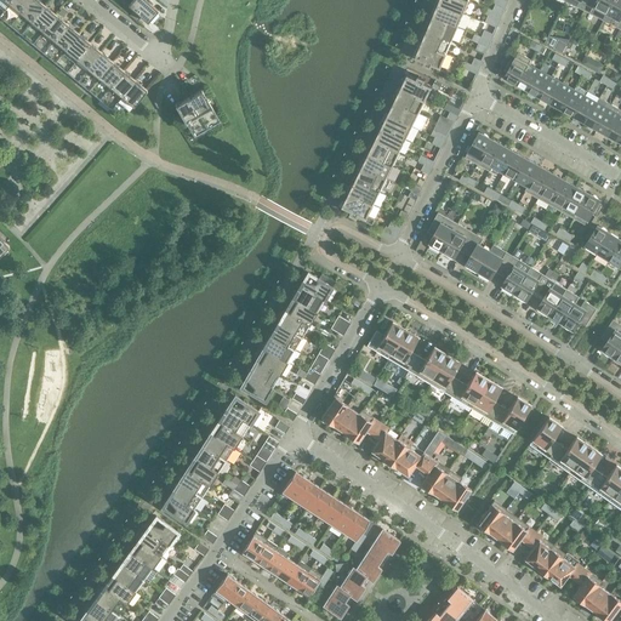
[(0,17),(10,26),(30,0),(11,0),(0,13),(0,17)]
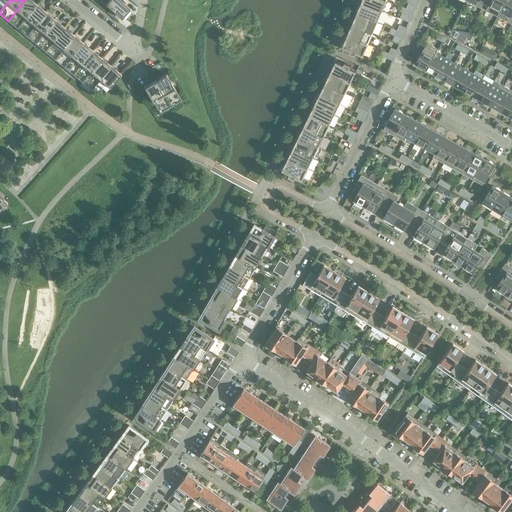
[(0,0),(0,11),(9,0),(0,0)]
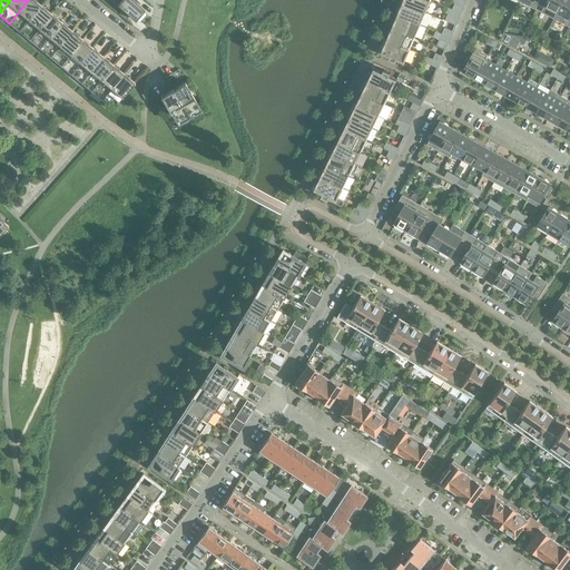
[(19,31),(41,5),(35,0),(28,0),(9,23),(19,31)]
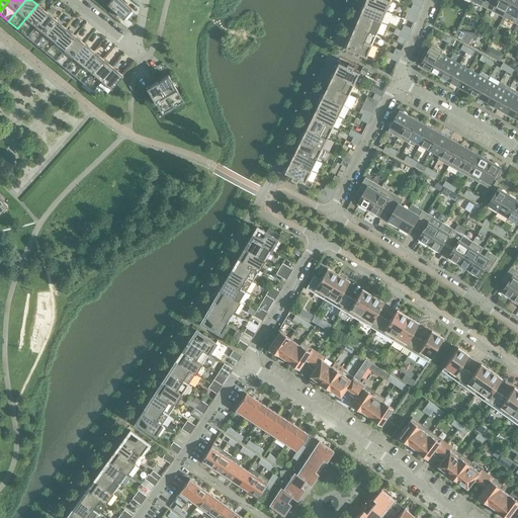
[(102,0),(111,8),(108,12),(114,17),(117,13),(122,18),(124,16),(126,18),(132,12),(130,10),(132,8),(121,0),(102,0)]
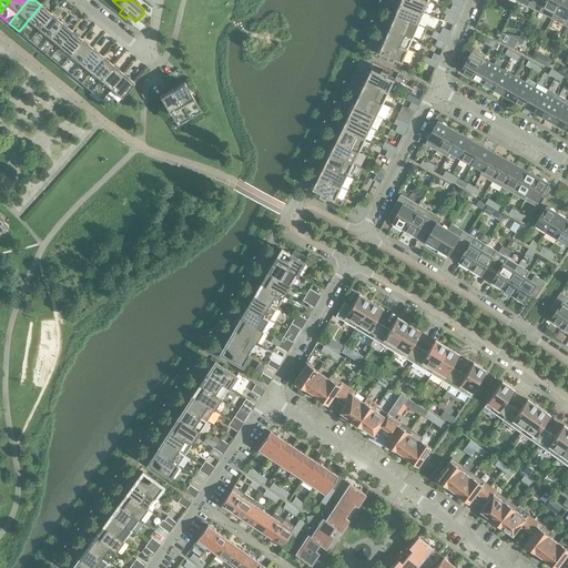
[(429,0),(399,0),(399,1),(425,11),(429,0)]
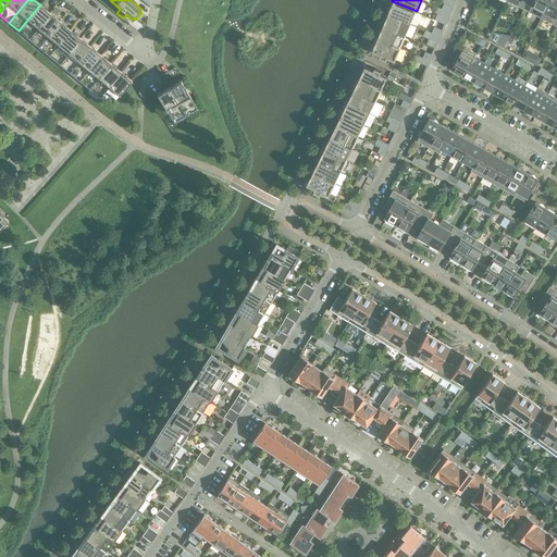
[(454,7),(456,0),(455,0),(443,0),(443,2),(445,3),(443,9),(452,12),(454,7)]
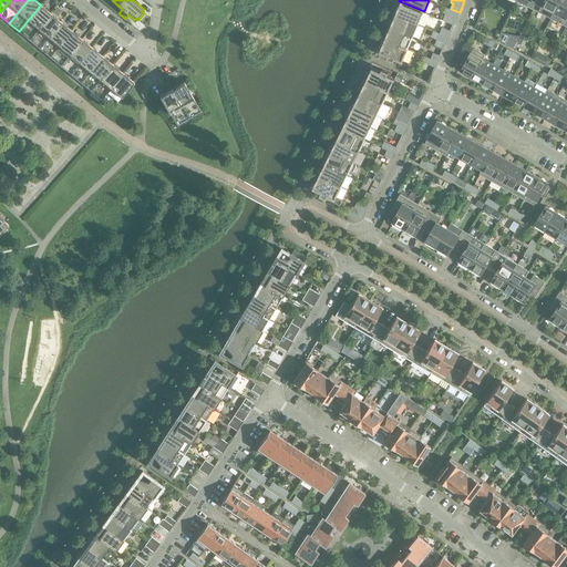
[(537,0),(534,9),(552,18),(554,12),(559,0),(537,0)]
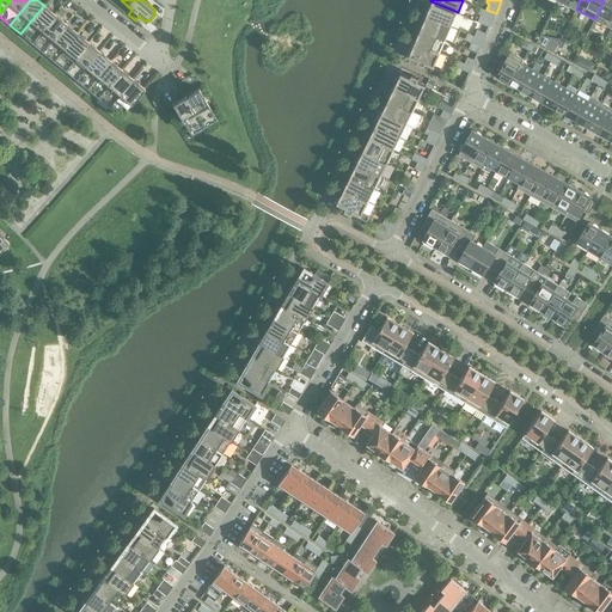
[(611,0),(604,0),(598,13),(595,19),(611,28),(611,0)]
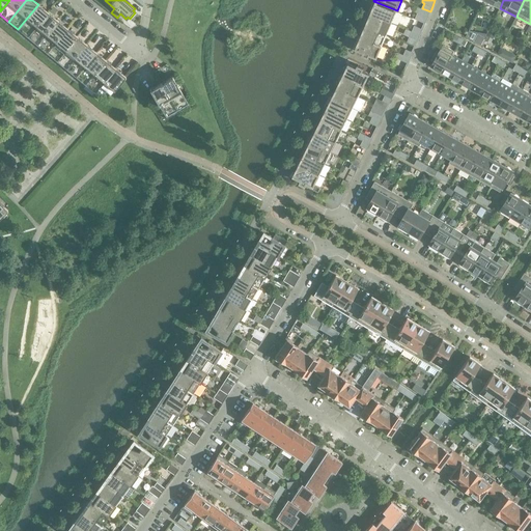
[(397,10),(373,1),(368,12),(392,22),(397,10)]
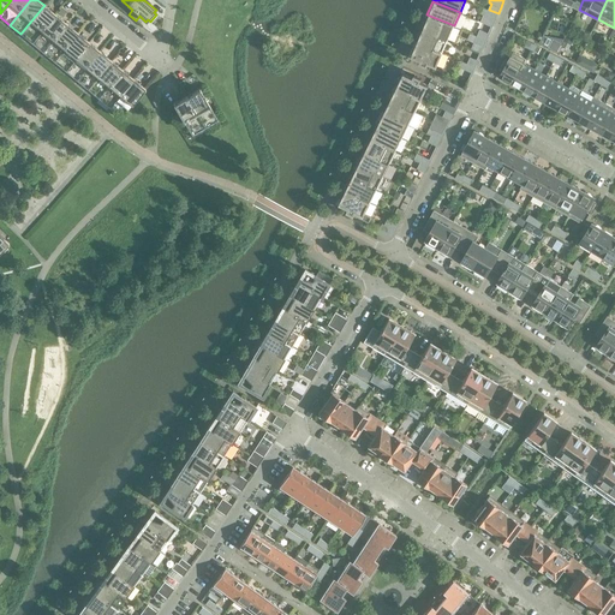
[(31,43),(55,15),(45,5),(21,34),(31,43)]
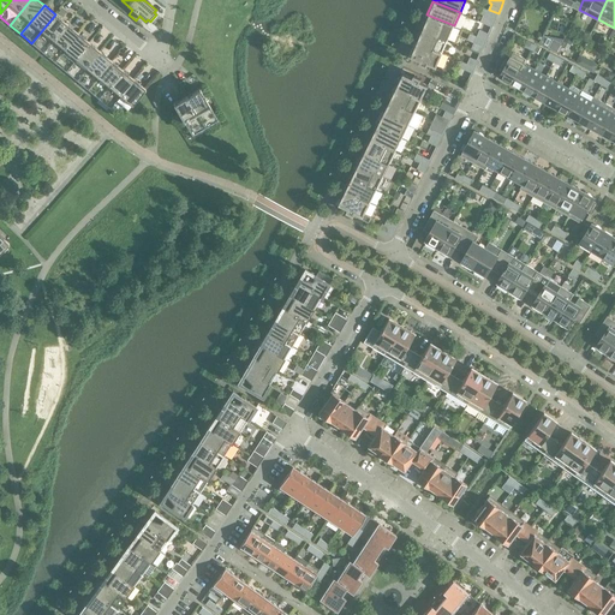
[(495,21),(499,13),(489,10),(484,7),(481,13),(483,15),(481,22),(493,27),(495,21)]
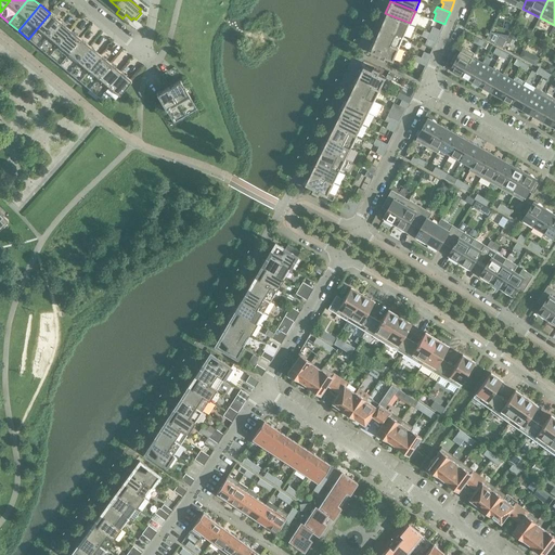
[(39,48),(61,22),(50,13),(28,39),(39,48)]
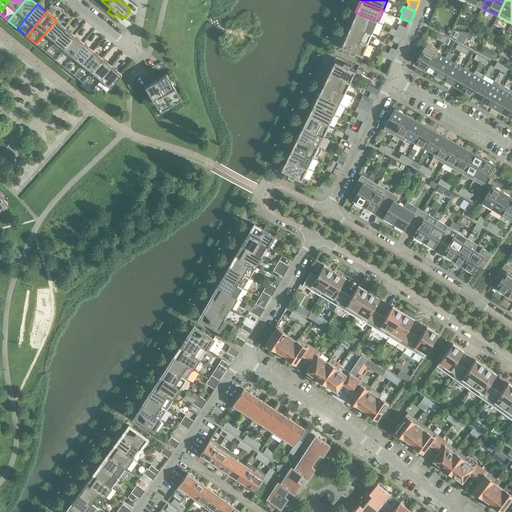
[(378,21),(355,12),(350,23),(373,32),(378,21)]
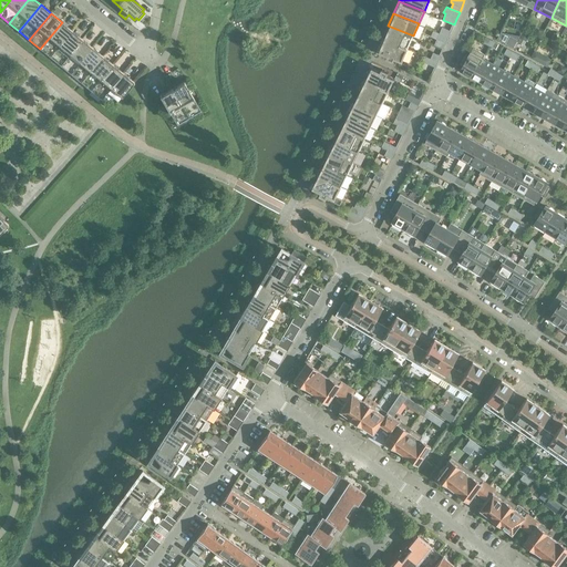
[(50,57),(72,30),(62,22),(40,49),(50,57)]
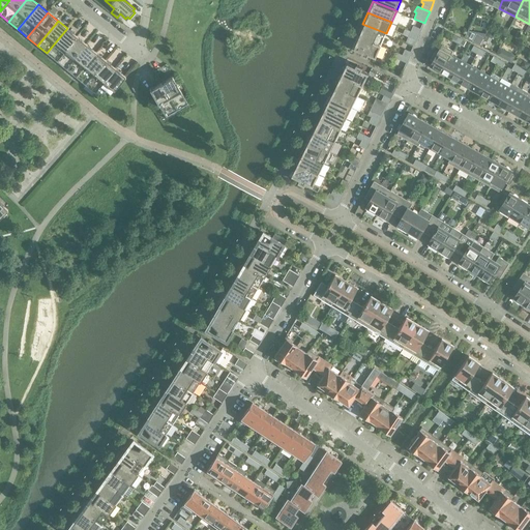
[(386,33),(362,24),(358,35),(382,45),(386,33)]
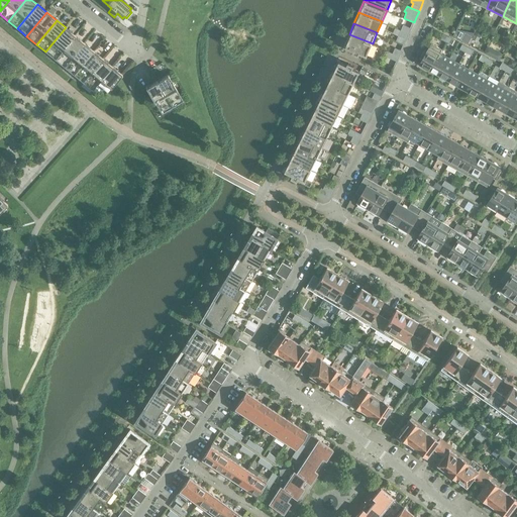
[(55,60),(75,35),(66,27),(45,52),(55,60)]
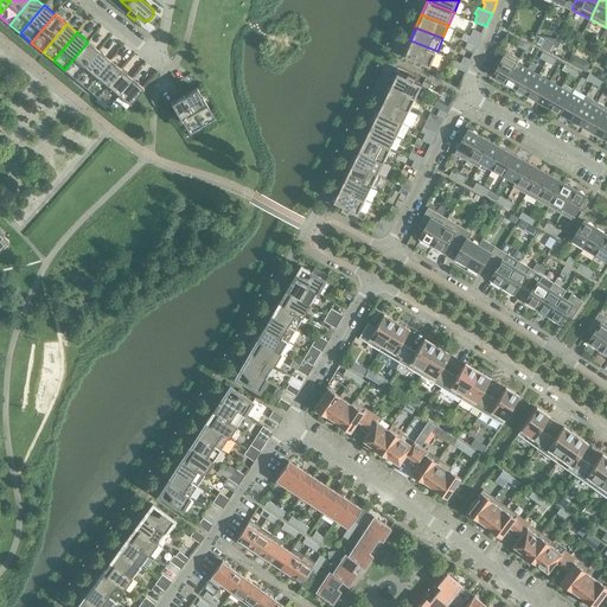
[(480,39),(472,36),(470,43),(478,46),(480,39)]
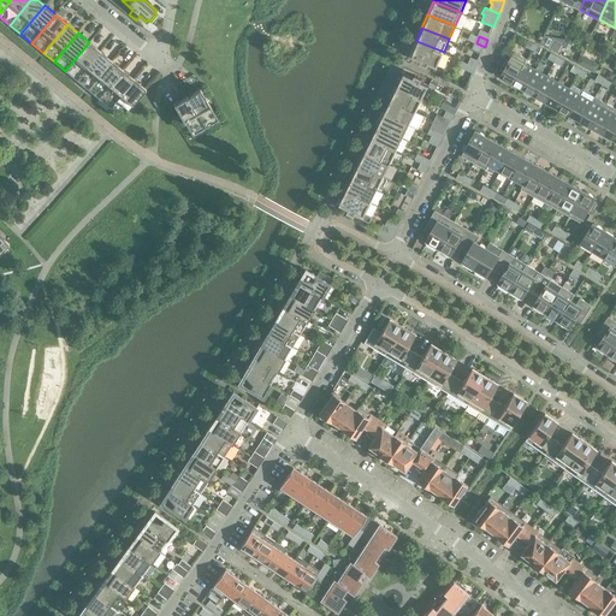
[(560,48),(563,41),(552,36),(549,43),(560,48)]
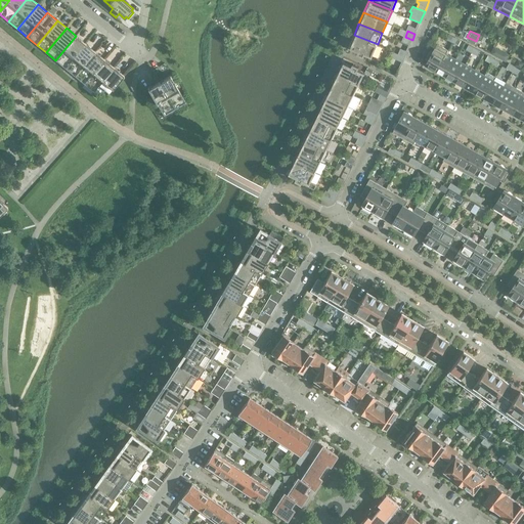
[(378,44),(354,35),(348,49),(364,56),(365,53),(373,56),(378,44)]
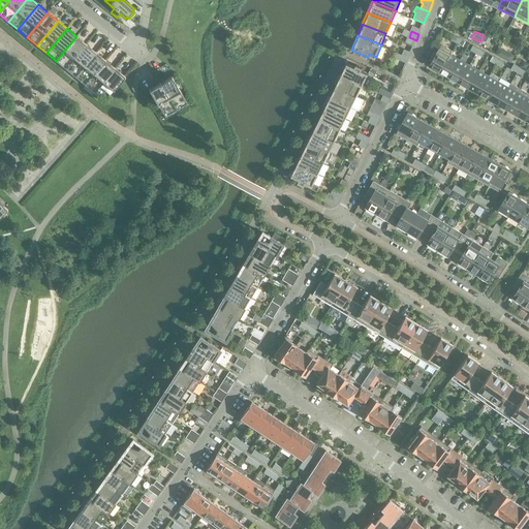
[(66,69),(87,44),(76,36),(56,61),(66,69)]
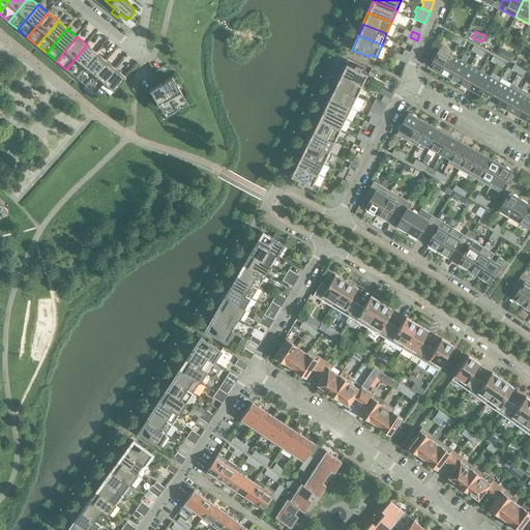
[(76,78),(96,52),(87,45),(66,69),(76,78)]
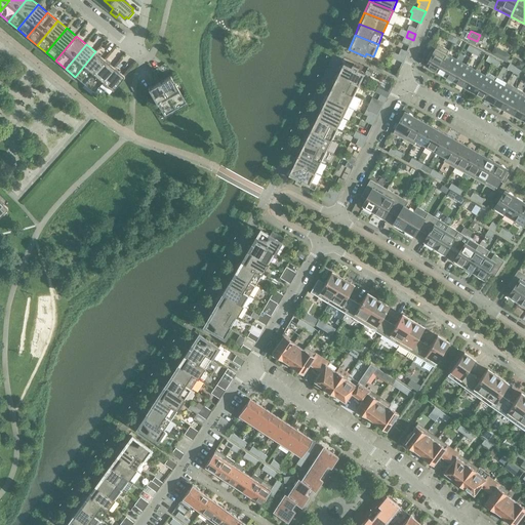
[(428,65),(437,71),(449,50),(439,44),(435,51),(432,49),(428,57),(431,58),(428,65)]
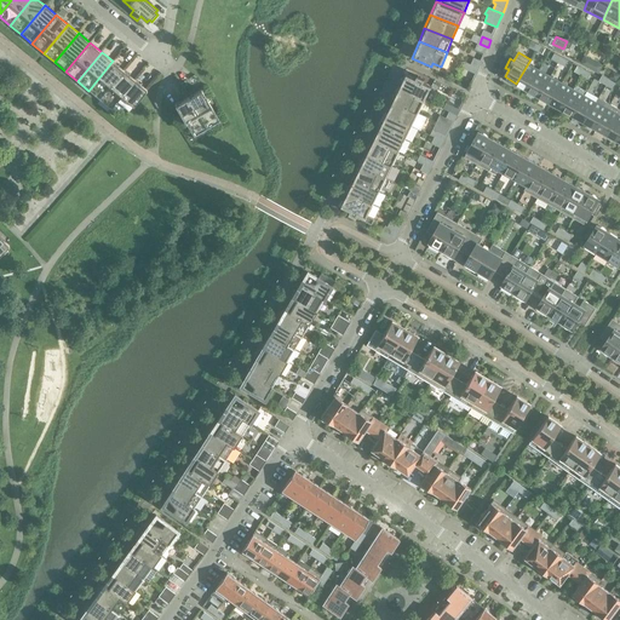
[(585,53),(581,63),(601,70),(604,61),(585,53)]
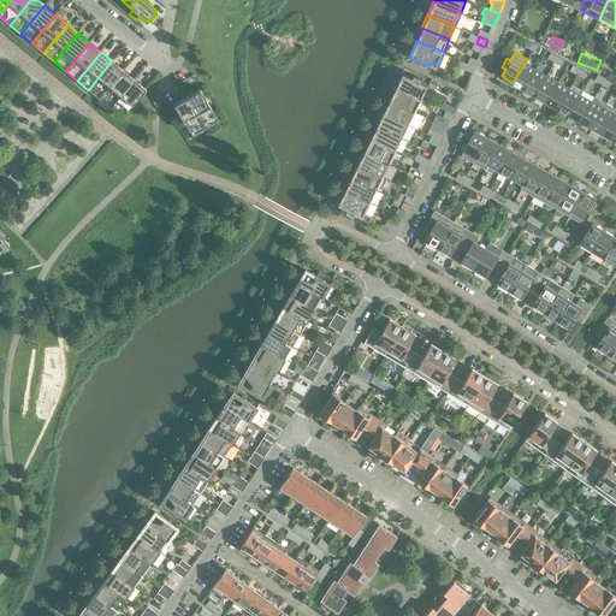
[(527,59),(513,83),(525,89),(535,70),(525,64),(527,59)]
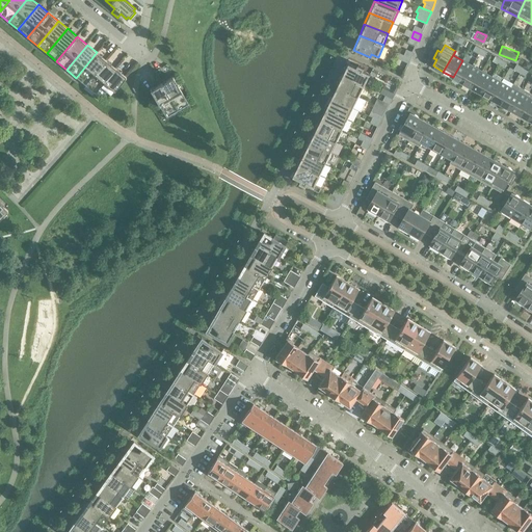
[(85,85),(106,60),(97,52),(76,78),(85,85)]
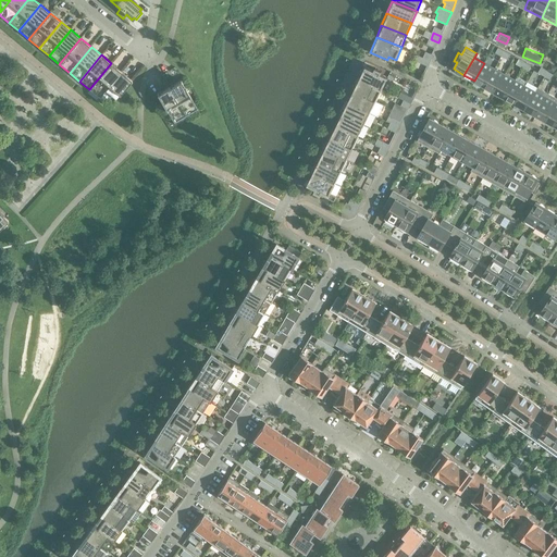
[(429,64),(431,60),(423,57),(418,54),(416,61),(428,66),(429,64)]
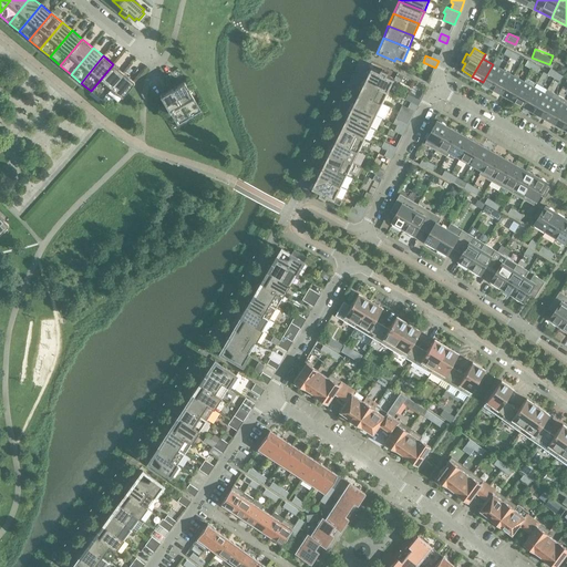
[(389,72),(371,63),(364,79),(389,91),(394,79),(388,75),(389,72)]
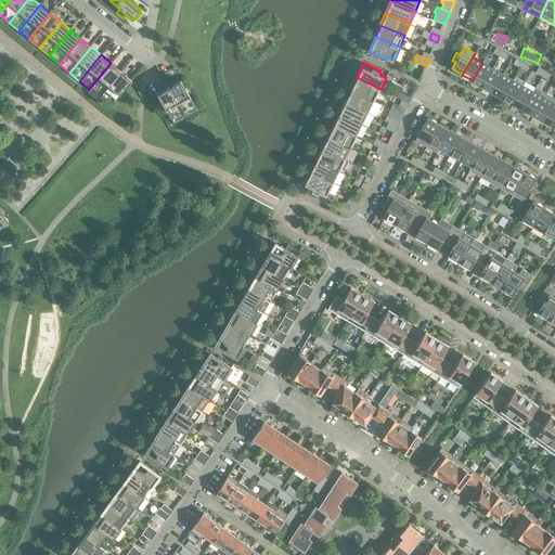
[(100,98),(120,72),(111,63),(89,89),(100,98)]
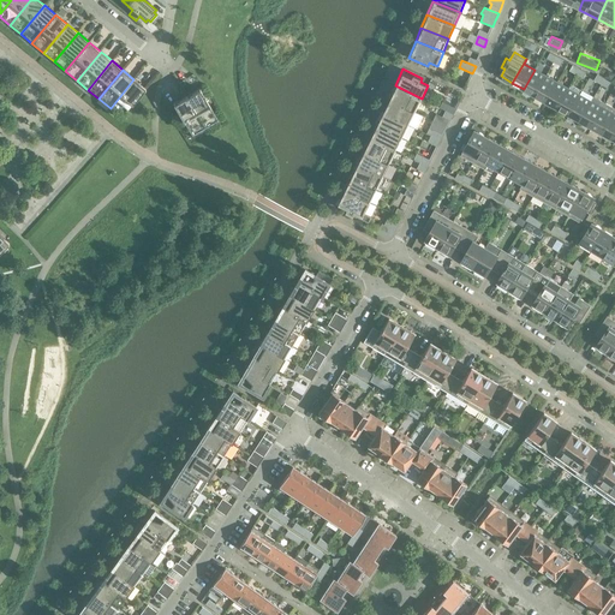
[(545,76),(535,70),(524,89),(535,95),(545,76)]
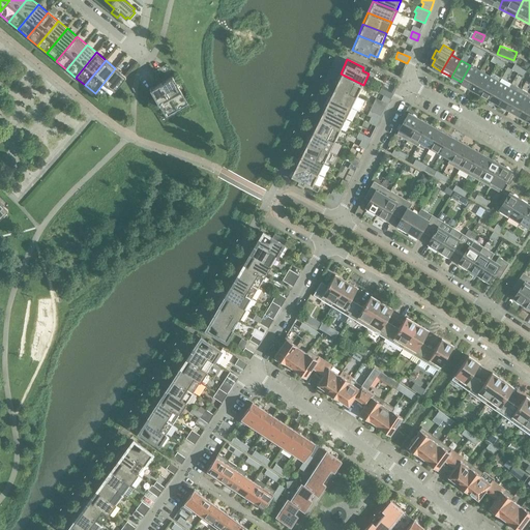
[(480,71),(470,65),(461,82),(471,88),(480,71)]
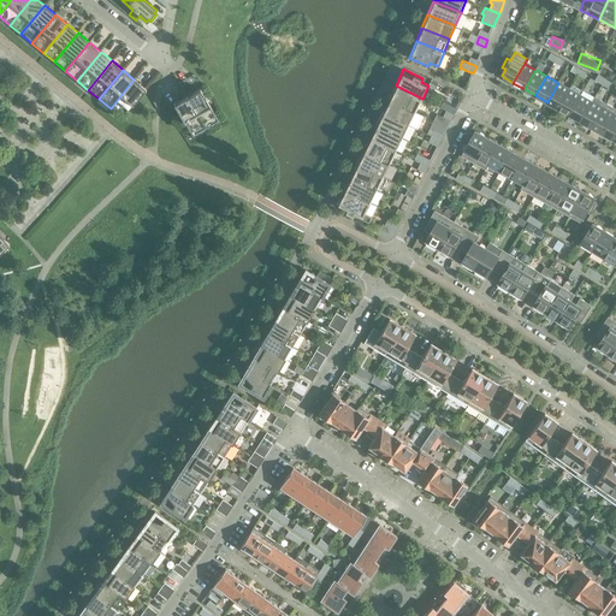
[(146,89),(134,80),(111,108),(122,118),(146,89)]
